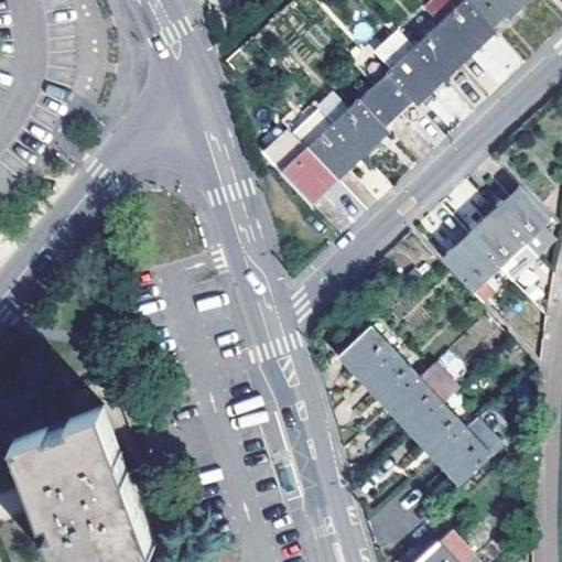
[(441,24),(472,56),(492,38),(498,32),(493,26),(467,0),(432,0),(424,8),(441,24)]
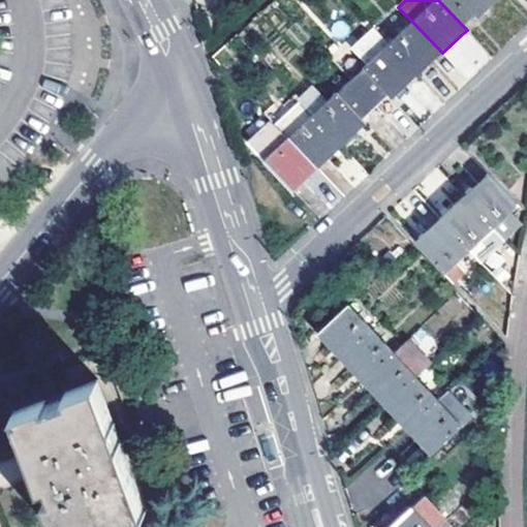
[(481,17),(497,0),(438,0),(462,25),(476,11),(481,17)]
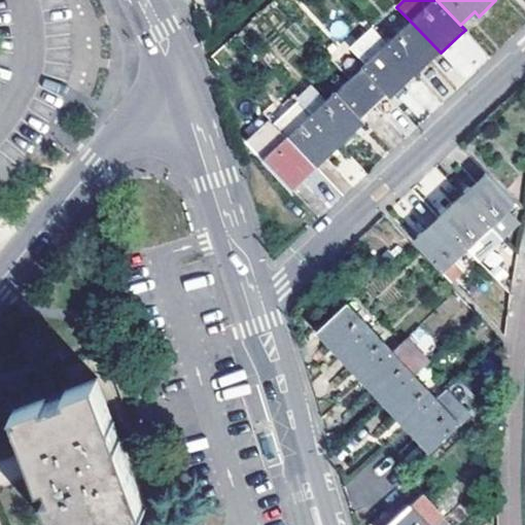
[(412,23),(387,46),(416,76),(424,69),(441,53),(412,23)]
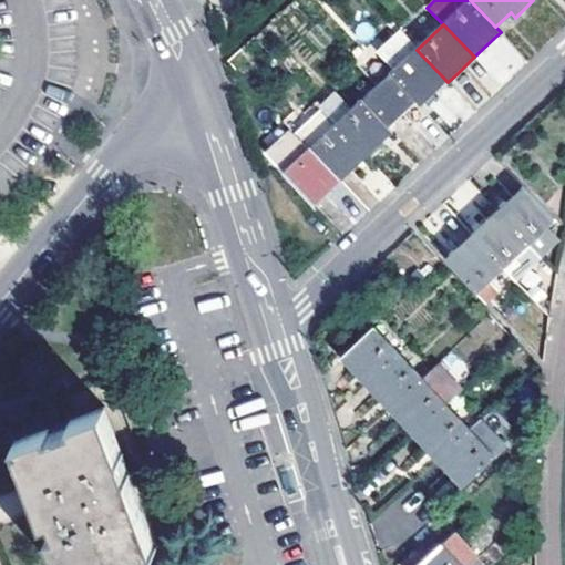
[(422,106),(448,82),(417,50),(400,32),(377,54),(393,72),(377,88),(402,114),(415,102),(422,106)]
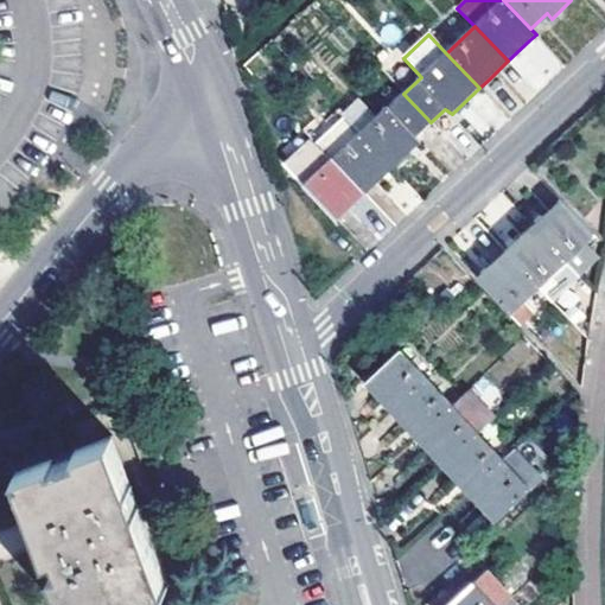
[(414,138),(431,122),(403,94),(361,134),(394,167),(420,144),(414,138)]
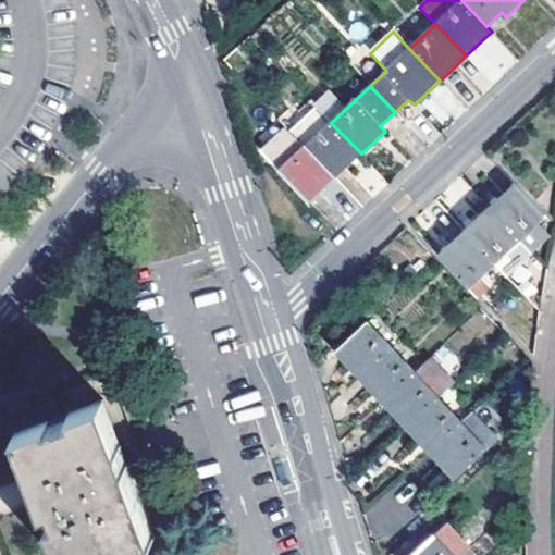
[(331,123),(306,147),(336,179),(361,153),(331,123)]
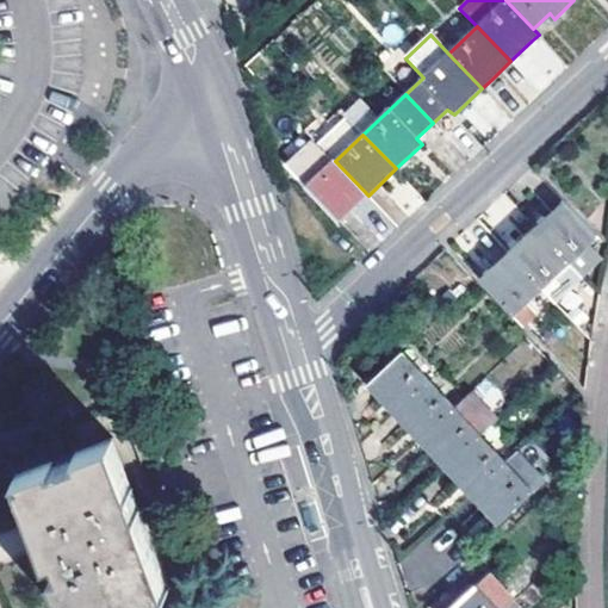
[(292,172),(308,187),(341,221),(359,204),(368,196),(335,161),(320,144),(292,172)]
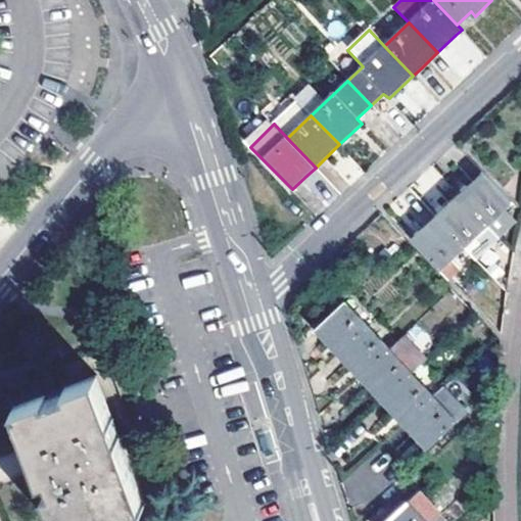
[(464,189),(459,193),(486,222),(492,228),(499,234),(513,220),(502,206),(511,198),(483,170),(464,189)]
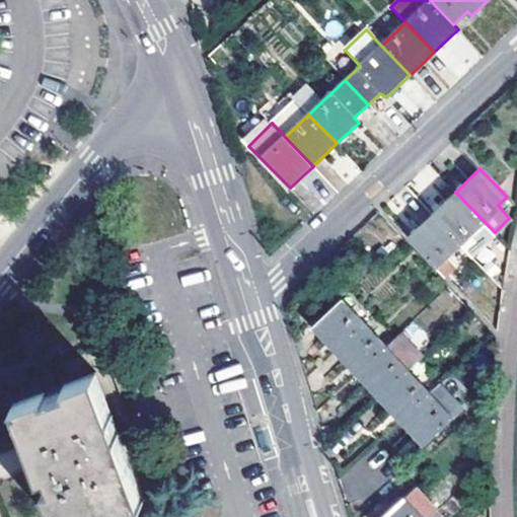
[(472,229),(483,220),(455,192),(438,208),(432,214),(459,242),(465,236),(472,242),(478,237),(472,229)]
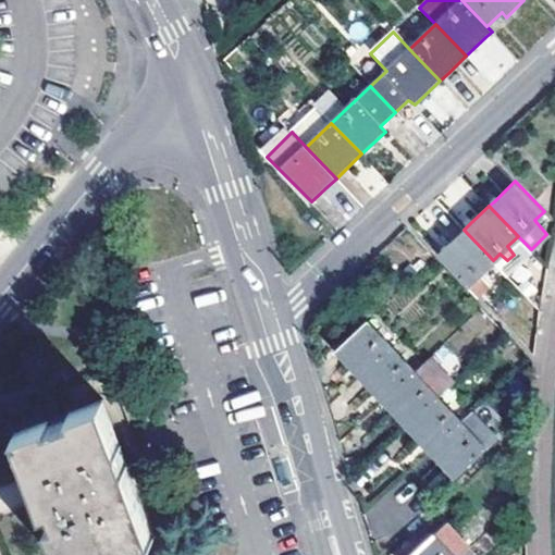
[(464,230),(438,254),(467,284),(479,297),(491,285),(479,273),(493,260),(464,230)]
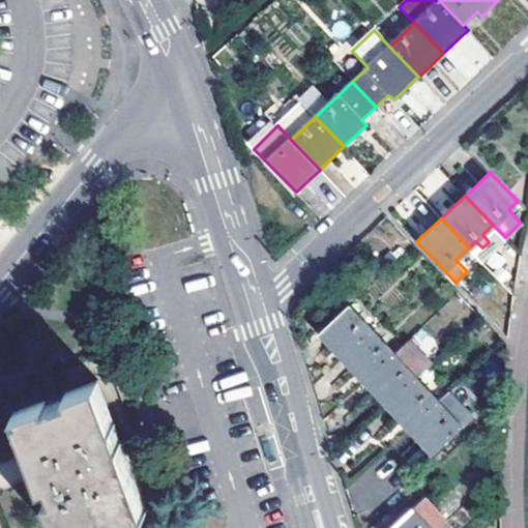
[(499,231),(493,225),(482,234),(489,242),(499,231)]
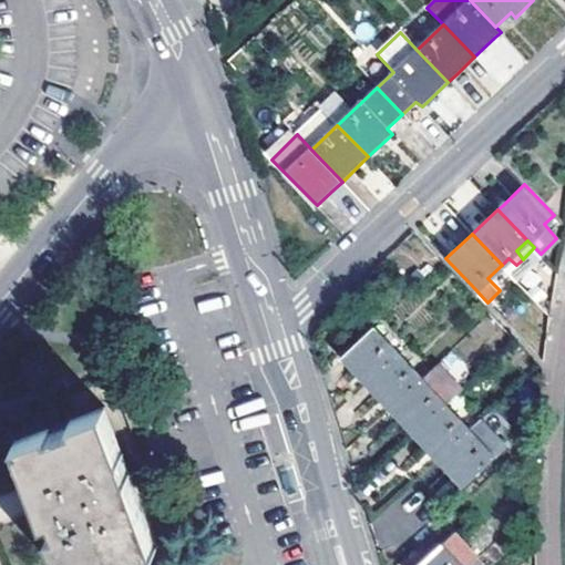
[(340,356),(365,382),(399,351),(375,325),(340,356)]
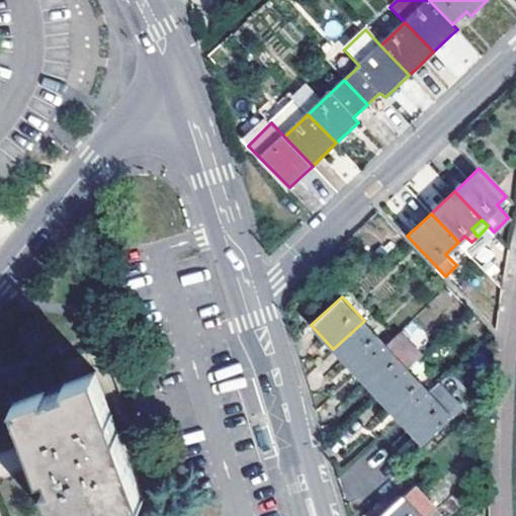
[(354,372),(385,343),(364,321),(333,349),(354,372)]
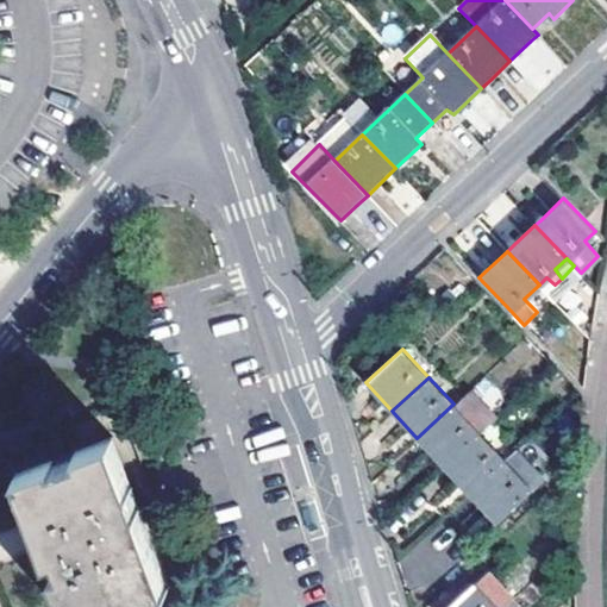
[(443,467),(480,433),(496,417),(485,404),(470,389),(454,404),(417,438),(443,467)]
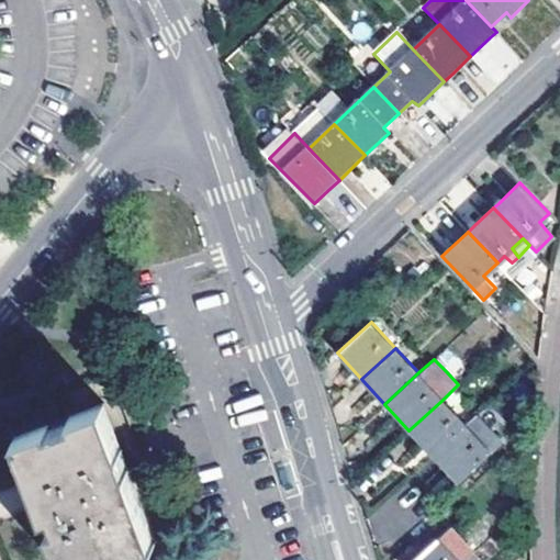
[(430,455),(465,423),(443,400),(409,430),(430,455)]
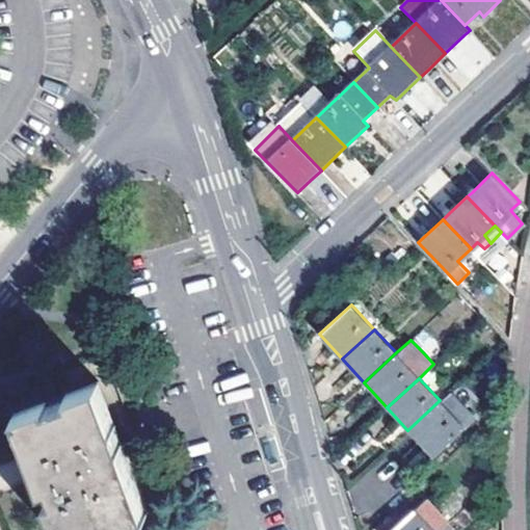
[(42,472),(37,474),(41,484),(50,482),(54,496),(46,498),(57,529),(93,529),(91,526),(114,519),(116,524),(147,512),(97,380),(67,392),(69,398),(46,406),(44,401),(14,412),(31,458),(36,456),(42,472)]
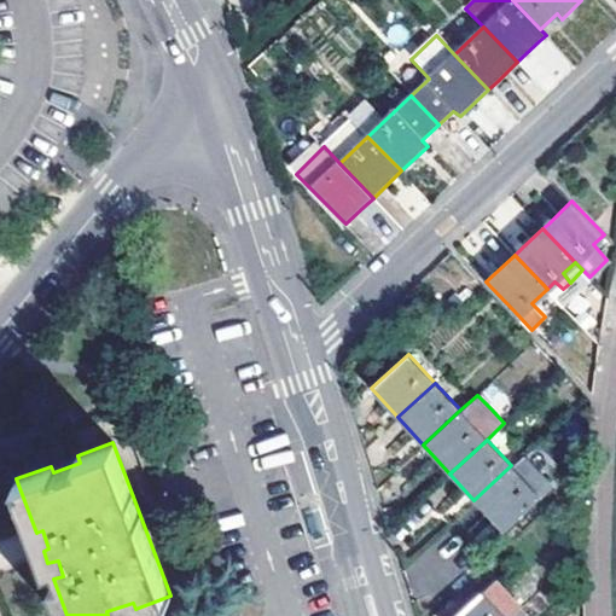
[(511,465),(474,500),(501,530),(551,487),(522,455),(511,465)]
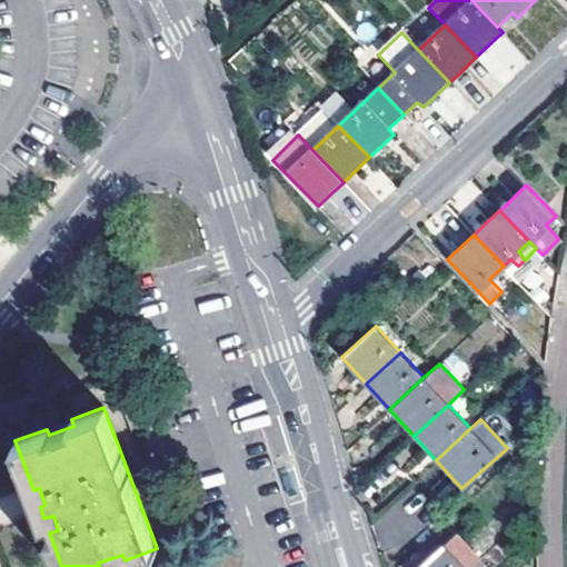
[(37,498),(40,507),(45,505),(39,488),(33,490),(37,498)]
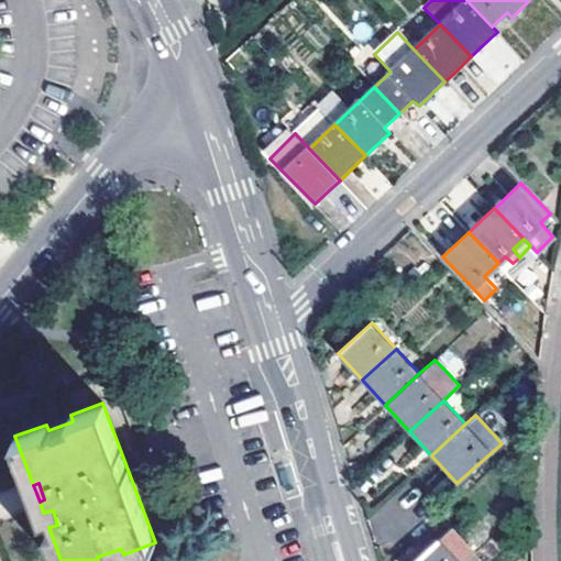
[(43,513),(48,527),(57,525),(53,510),(43,513)]
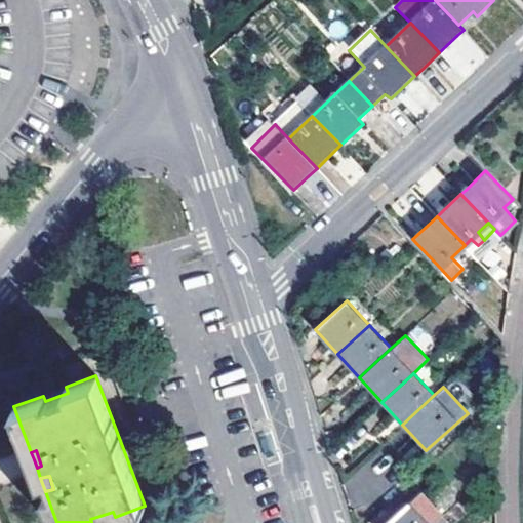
[(430,522),(439,515),(413,489),(379,522),(430,522)]
